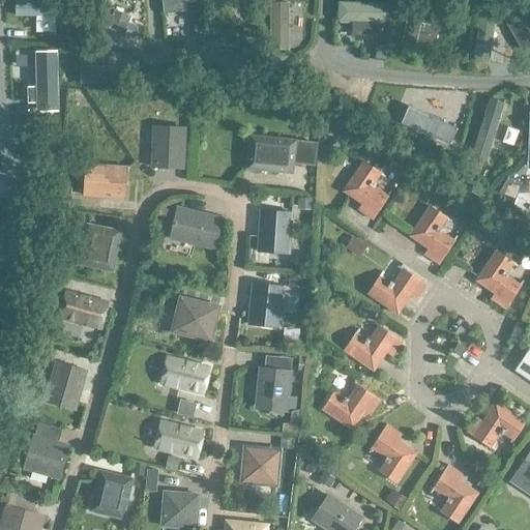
[(207,11),(206,0),(160,0),(163,15),(207,11)]
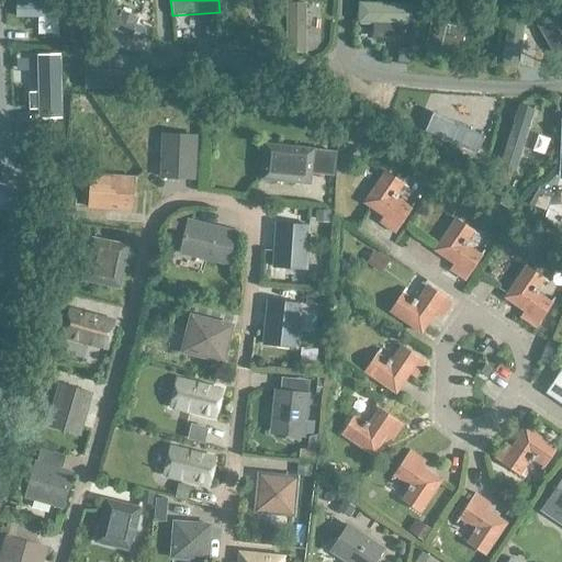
[(561,14),(561,3),(560,0),(554,0),(529,15),(551,53),(561,46),(561,40),(551,21),(561,14)]
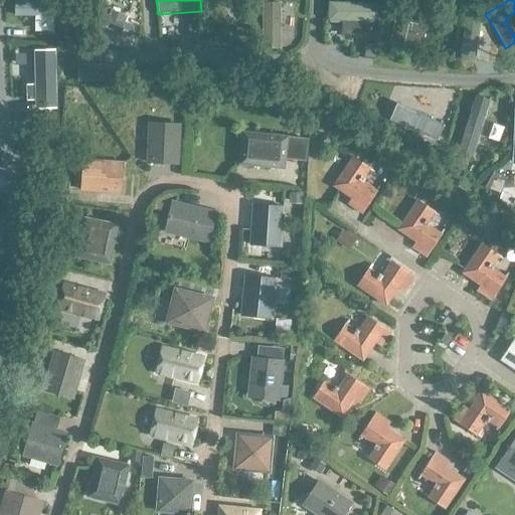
[(14,2),(14,16),(60,16),(60,1),(14,2)]
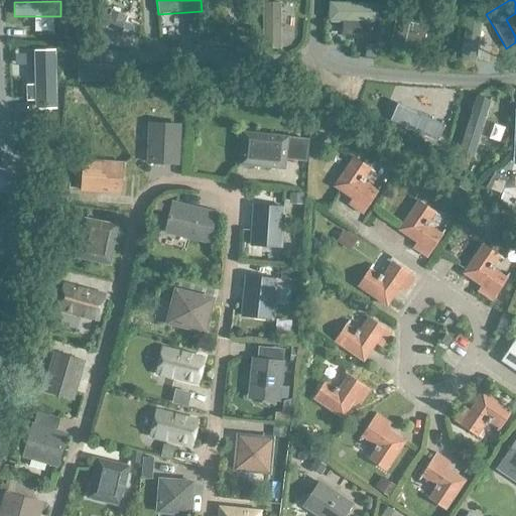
[(281,2),(263,3),(264,50),(282,50),(281,2)]
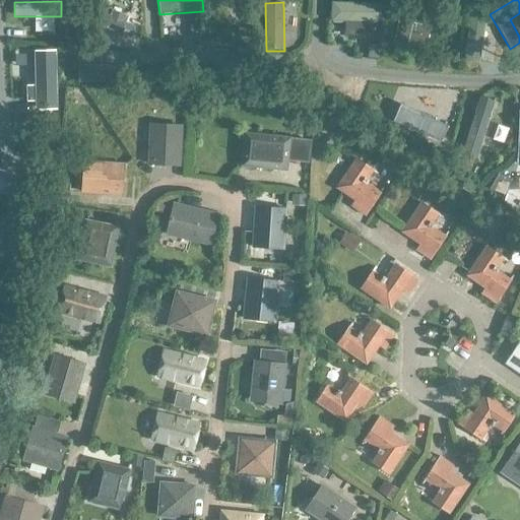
[(387,5),(332,3),(331,22),(386,24),(387,5)]
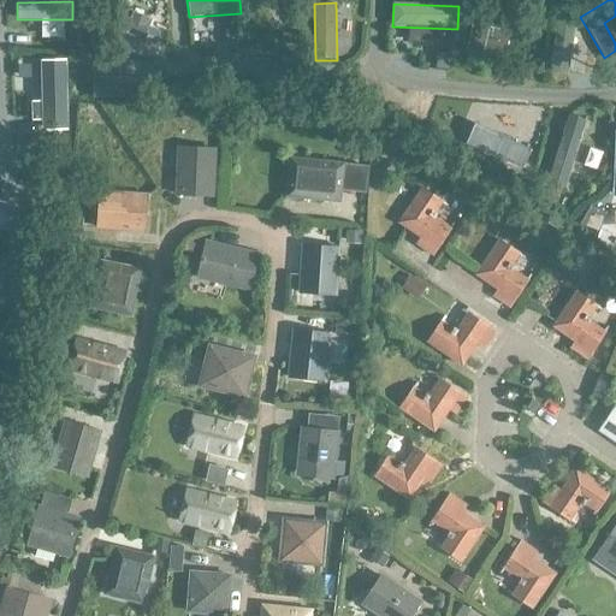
[(123,17),(118,30),(154,43),(159,31),(147,25),(149,19),(134,12),(130,19),(123,17)]
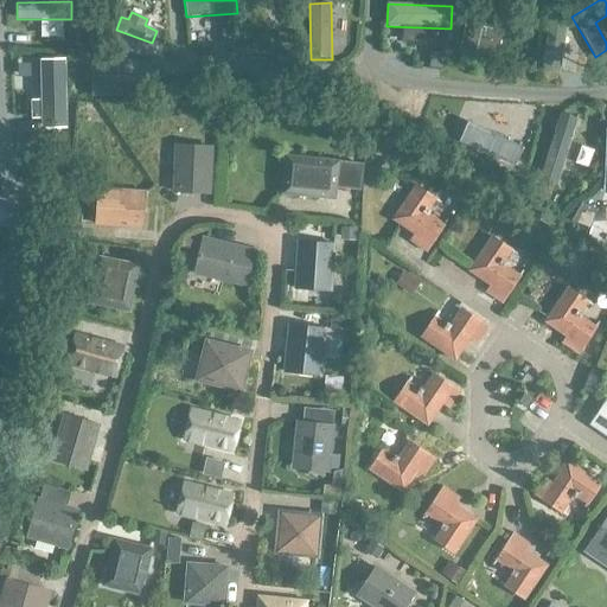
[(467,19),(461,46),(497,55),(503,27),(467,19)]
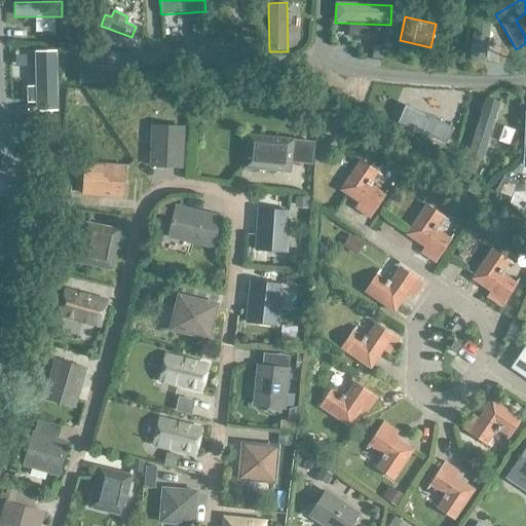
[(475,16),(468,65),(485,67),(491,19),(475,16)]
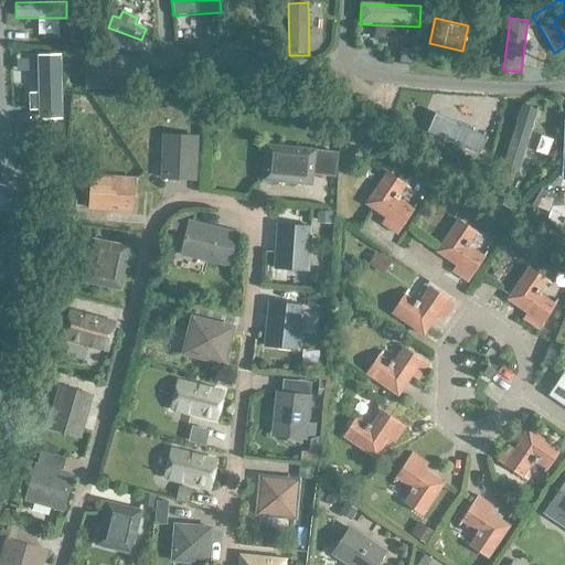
[(84,28),(73,28),(73,42),(84,42),(84,28)]
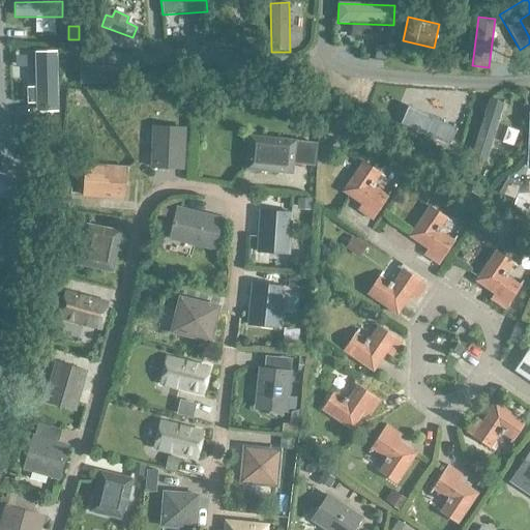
[(207,26),(197,26),(197,37),(207,37),(207,26)]
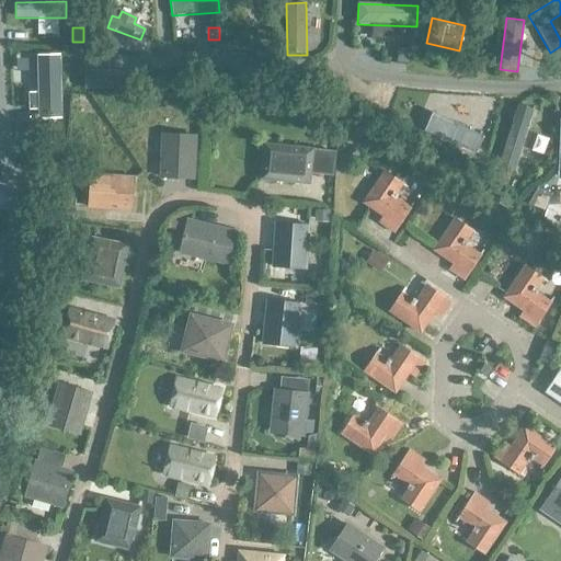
[(398,52),(397,61),(407,63),(407,53),(398,52)]
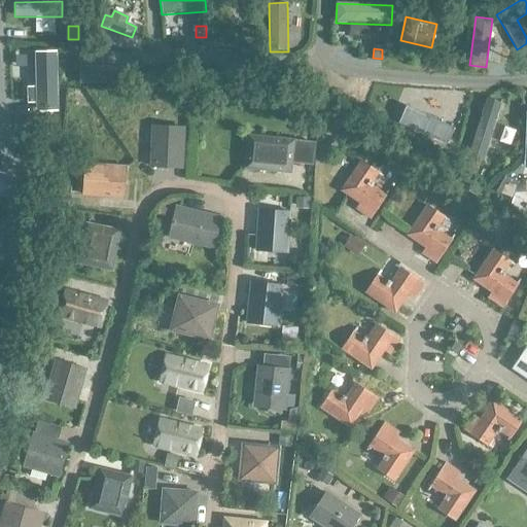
[(126,67),(80,67),(80,84),(127,84),(126,67)]
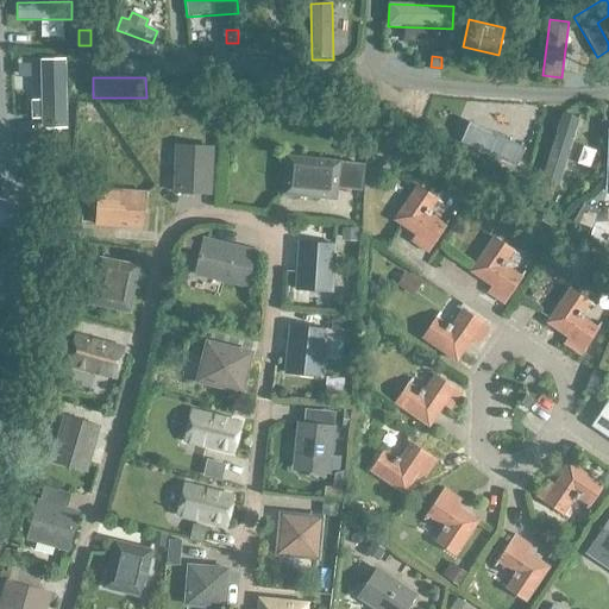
[(581,120),(562,115),(540,183),(559,189),(581,120)]
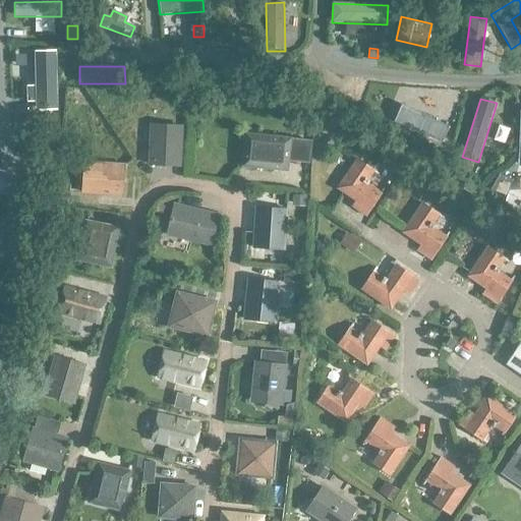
[(448,126),(399,104),(391,121),(441,142),(448,126)]
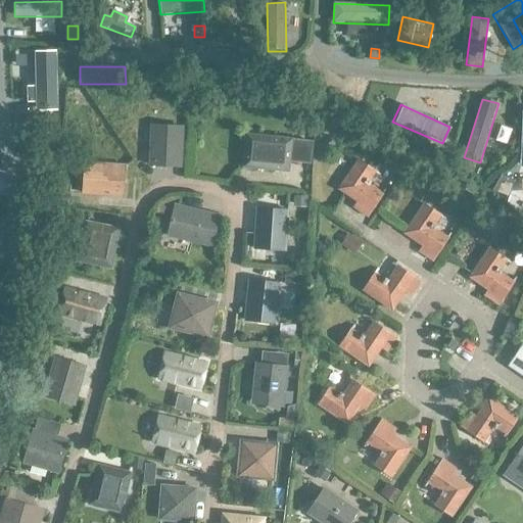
[(333,110),(320,112),(323,128),(336,126),(333,110)]
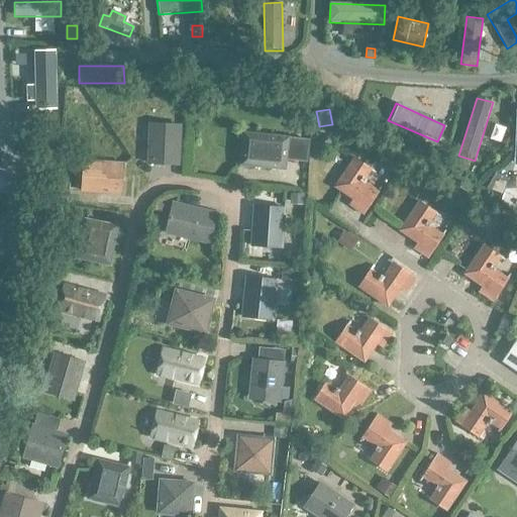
[(149,124),(147,165),(178,166),(179,125),(149,124)]
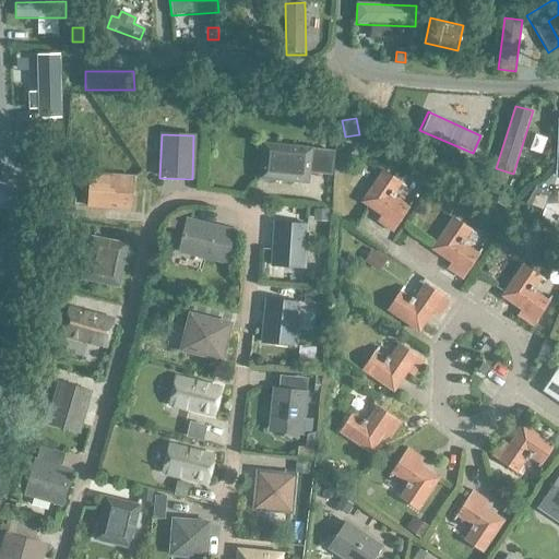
[(533,149),(550,151),(551,137),(535,134),(533,149)]
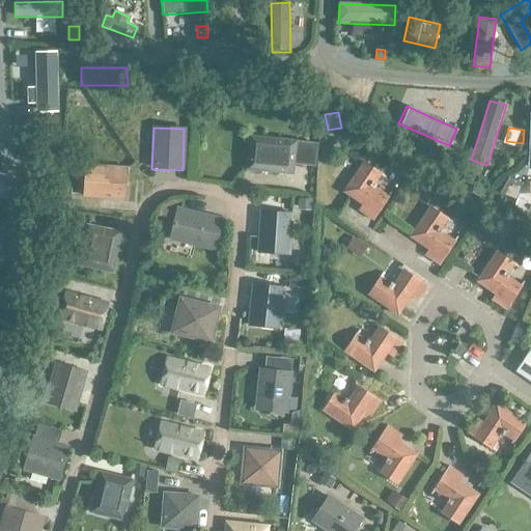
[(291,164),(295,164),(297,144),(294,143),(294,142),(260,139),(259,151),(249,150),(247,168),(285,171),(285,163),(291,164)]
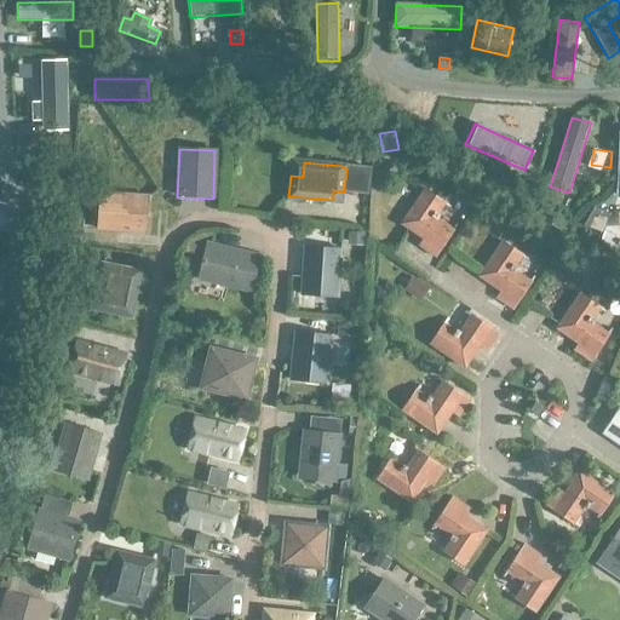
[(423,190),(400,224),(438,251),(445,241),(452,230),(436,219),(438,216),(436,214),(443,204),(423,190)]
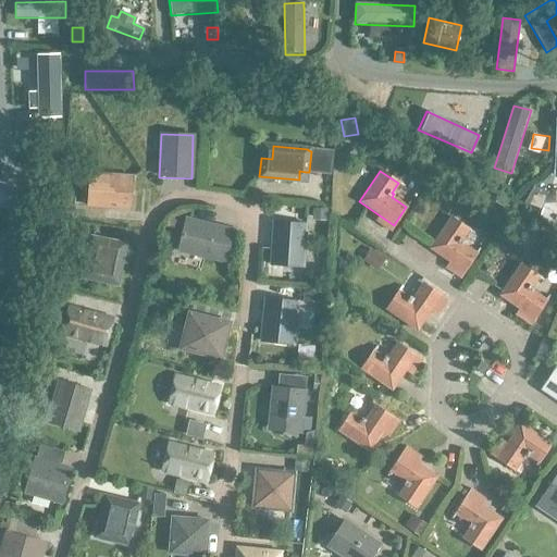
[(89,174),(87,207),(130,210),(133,177),(89,174)]
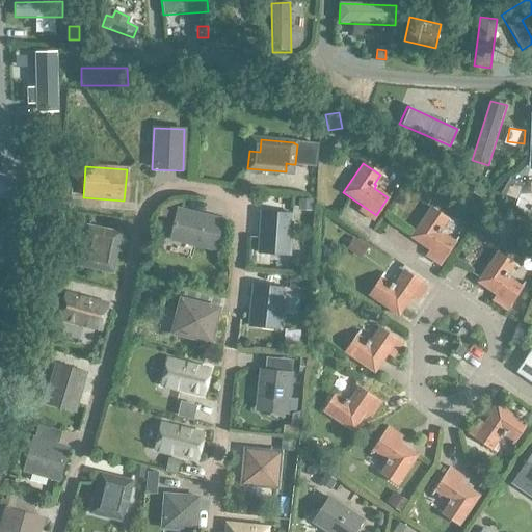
[(510,180),(504,192),(517,196),(522,185),(510,180)]
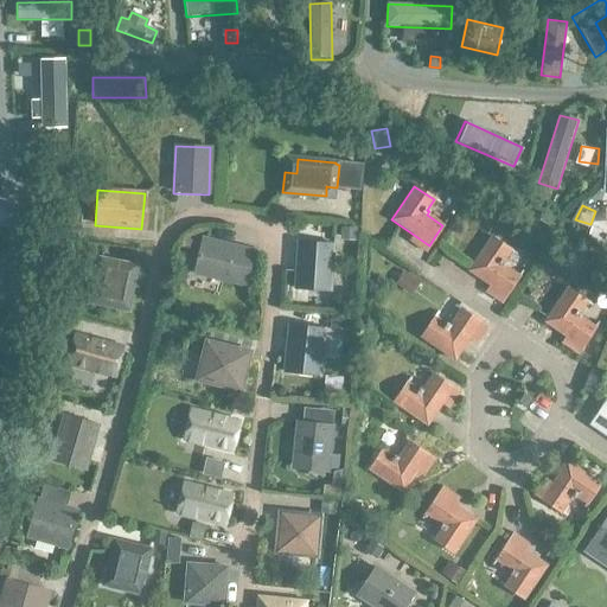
[(82,223),(70,222),(70,232),(81,234),(82,223)]
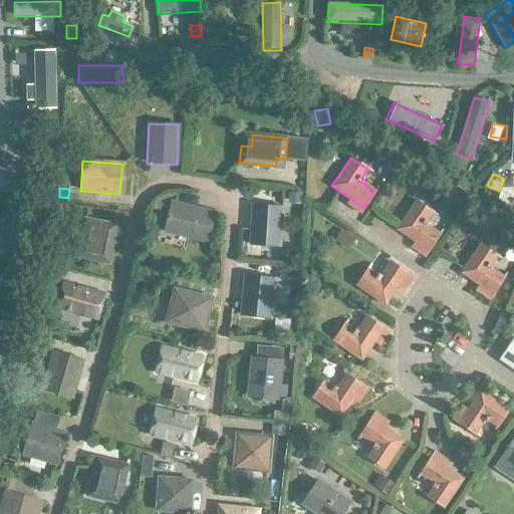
[(415,201),(396,229),(428,251),(439,234),(426,225),(428,222),(426,221),(432,212),(415,201)]
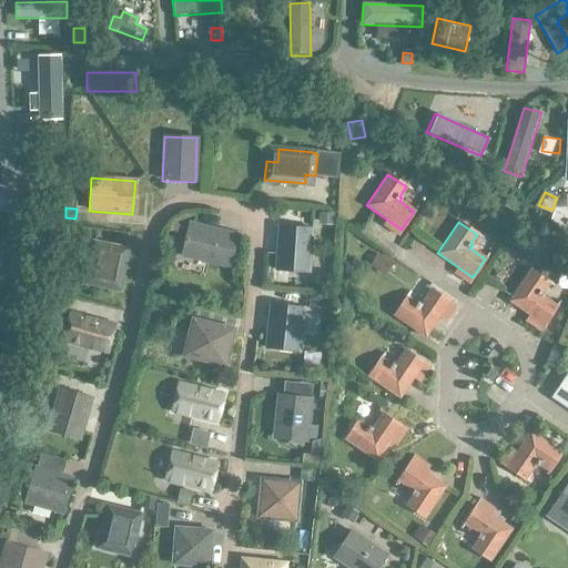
[(190,224),(182,255),(209,262),(227,267),(235,235),(190,224)]
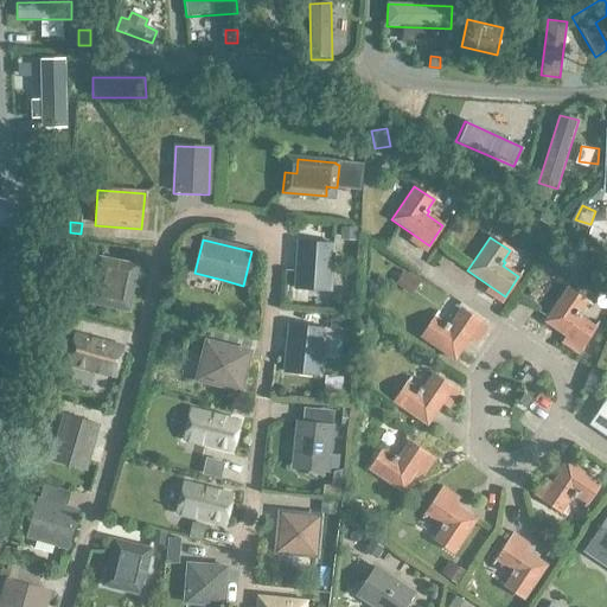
[(298,242),(294,289),(330,292),(333,244),(298,242)]
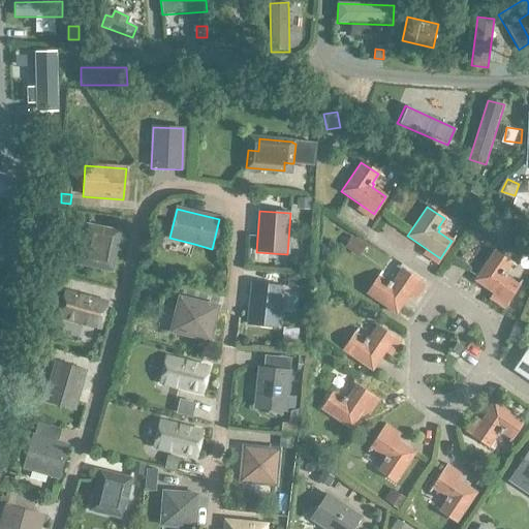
[(122,234),(87,226),(79,268),(114,275),(122,234)]
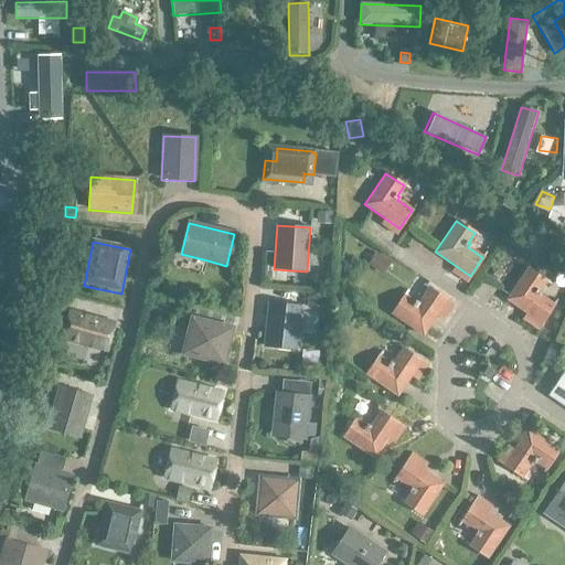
[(390,264),(375,254),(369,264),(384,274),(390,264)]
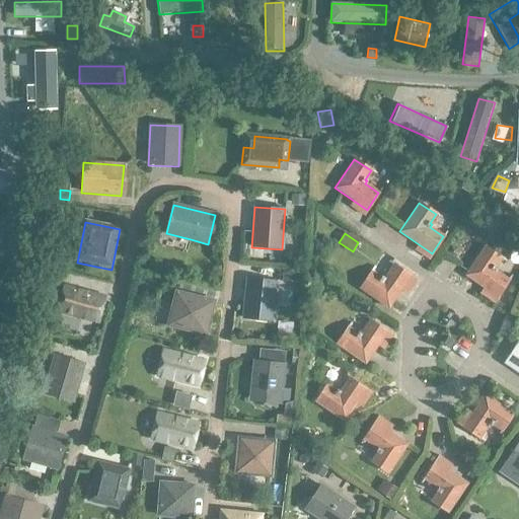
[(484,246),(464,275),(478,285),(497,297),(508,280),(495,271),(497,268),(495,267),(501,257),(484,246)]
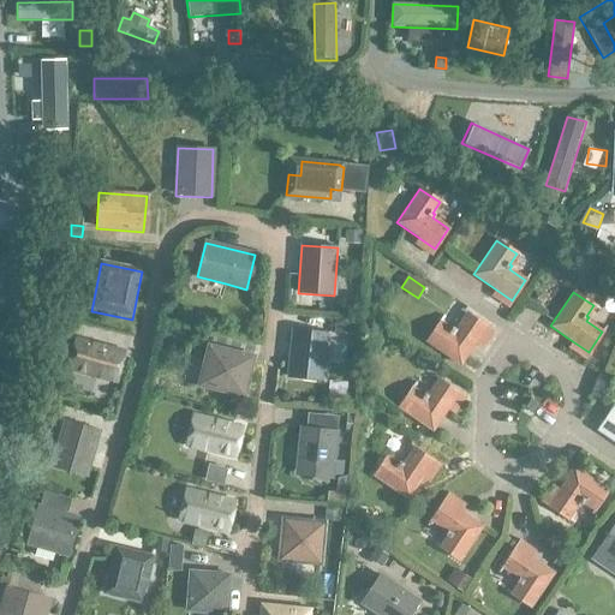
[(439,322),(425,341),(460,365),(485,327),(465,312),(454,329),(452,327),(449,329),(439,322)]
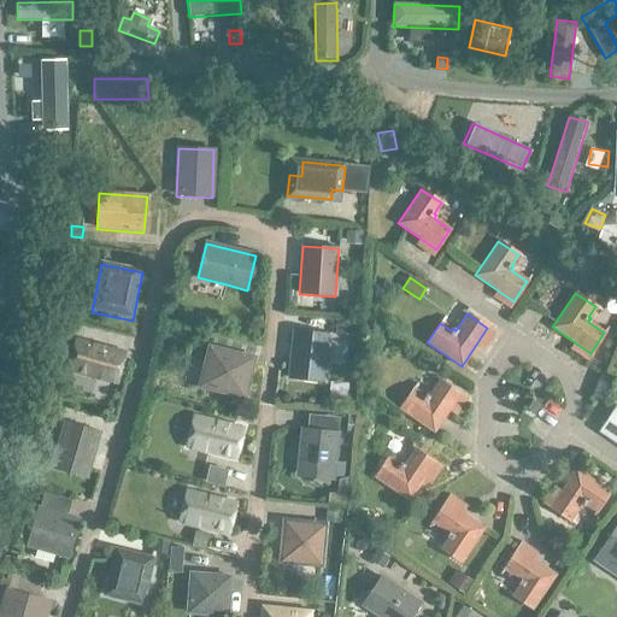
[(358,324),(341,323),(340,334),(358,335),(358,324)]
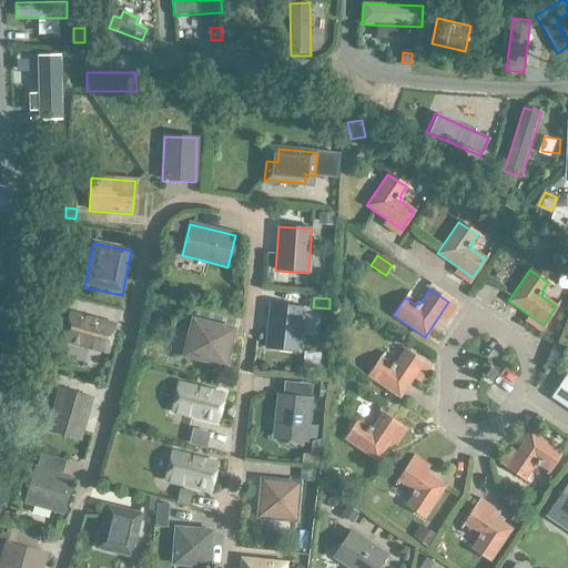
[(270,304),(265,348),(298,352),(303,307),(270,304)]
